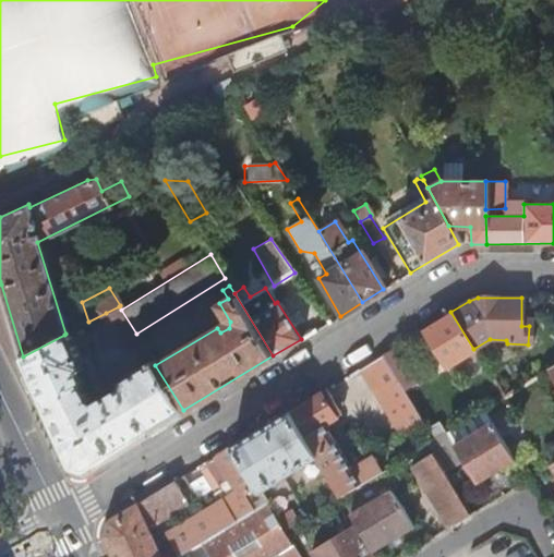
[(121,310),(119,306),(106,313),(131,355),(139,351),(144,359),(149,355),(136,334),(121,310)]
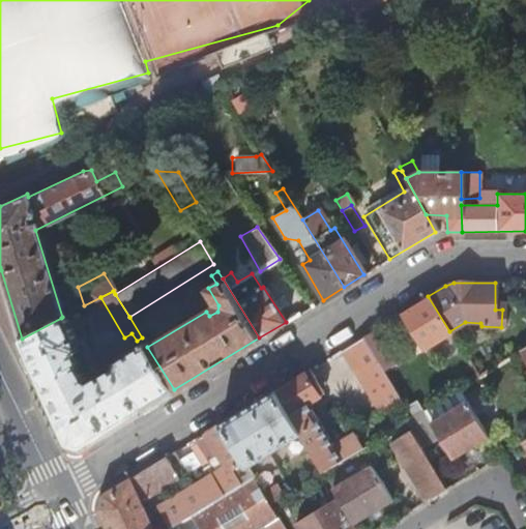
[(401,313),(424,348),(449,331),(428,296),(401,313)]
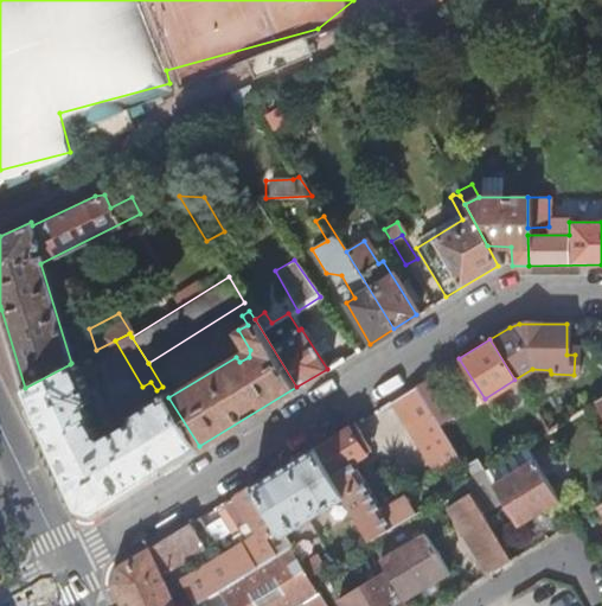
[(91,386),(83,389),(70,364),(25,388),(78,506),(94,510),(199,446),(168,397),(167,395),(132,416),(129,412),(104,427),(98,416),(97,410),(95,406),(97,397),(91,386)]
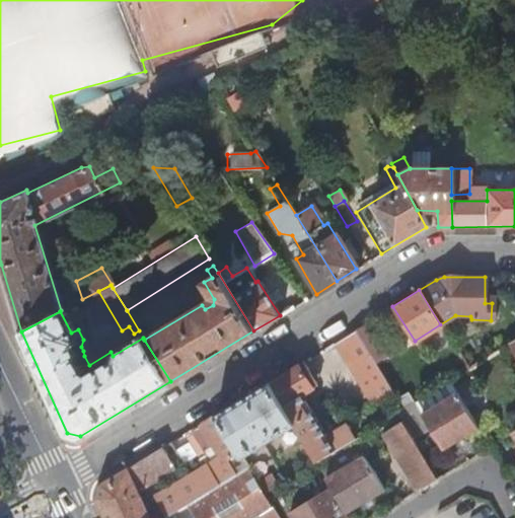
[(367,321),(354,329),(368,352),(380,344),(367,321)]
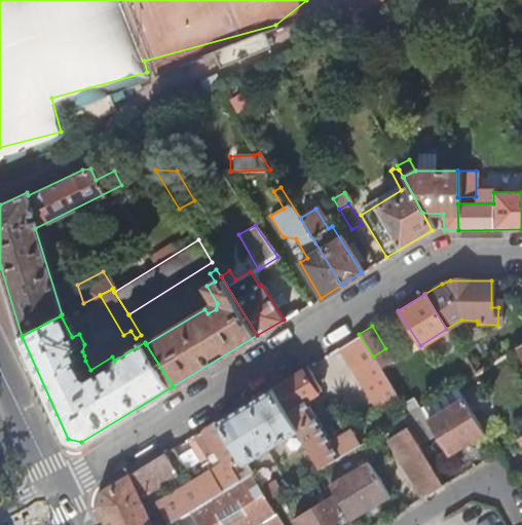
[(340,345),(378,407),(397,396),(373,357),(359,334),(340,345)]
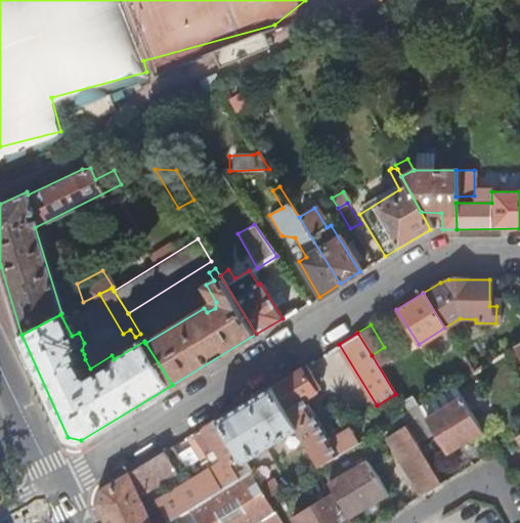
[(475,347),(461,355),(471,373),(485,363),(475,347)]
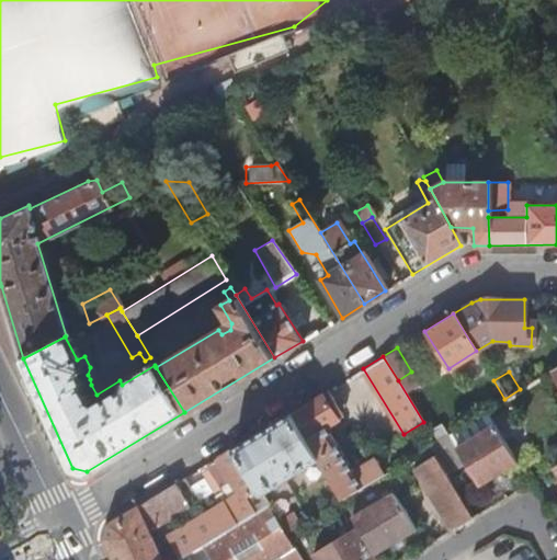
[(341,499),(382,475),(374,463),(353,475),(325,429),(337,420),(326,401),(331,399),(326,391),(290,414),(317,459),(341,499)]
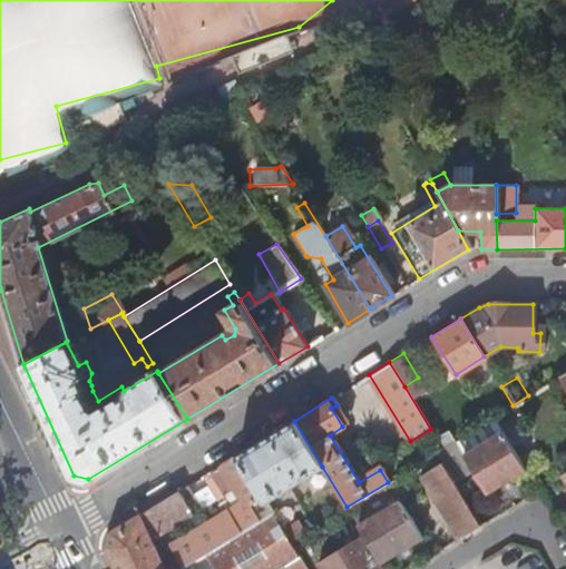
[(264,502),(322,467),(294,421),(236,455),(264,502)]
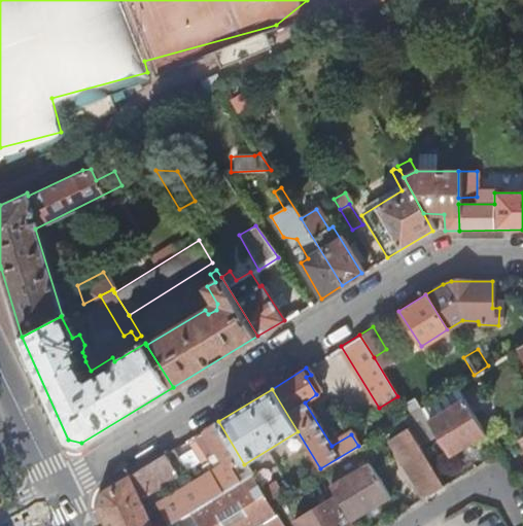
[(419,408),(427,422),(449,409),(441,394),(419,408)]
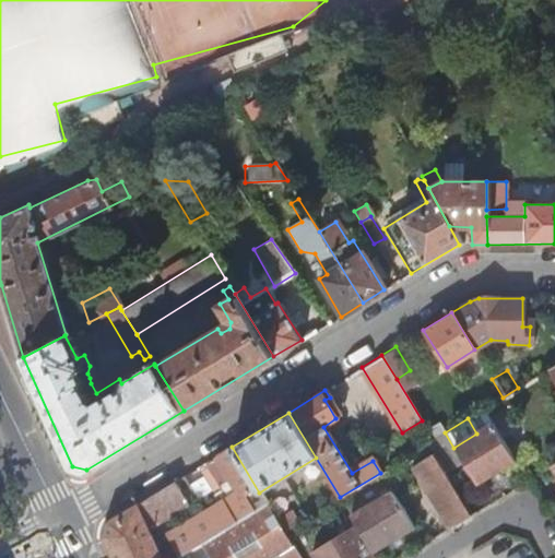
[(514,461),(492,425),(476,434),(453,448),(445,432),(434,439),(426,444),(432,454),(444,472),(462,460),(476,483),(514,461)]
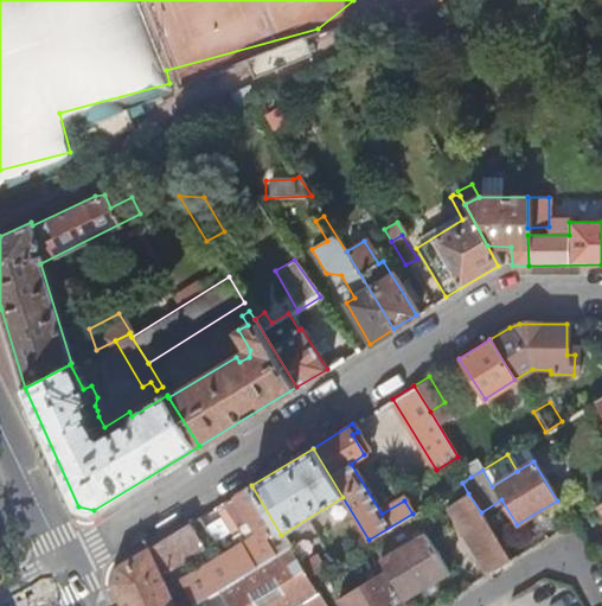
[(446,506),(468,493),(462,483),(440,497),(446,506)]
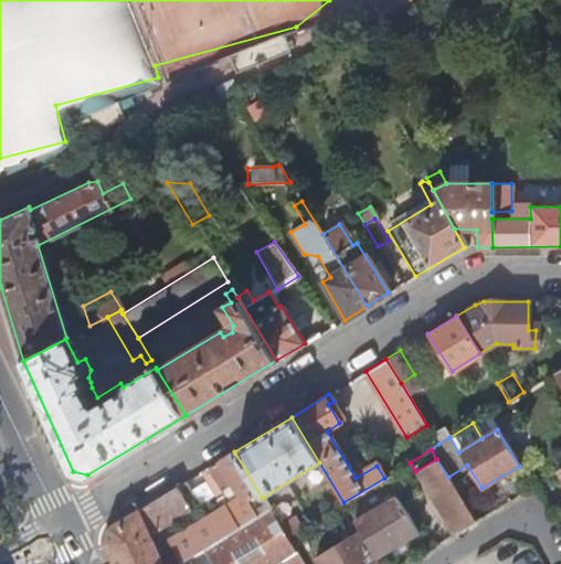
[(262,498),(234,451),(207,468),(228,503),(169,539),(182,562),(202,550),(268,509),(262,498)]
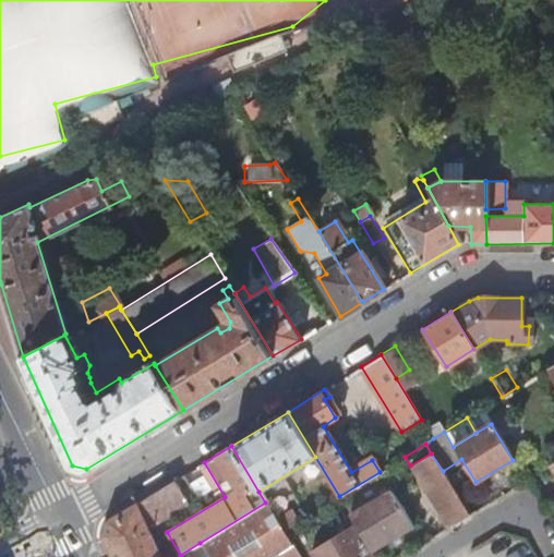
[(443,471),(431,453),(410,465),(448,527),(469,515),(443,471)]
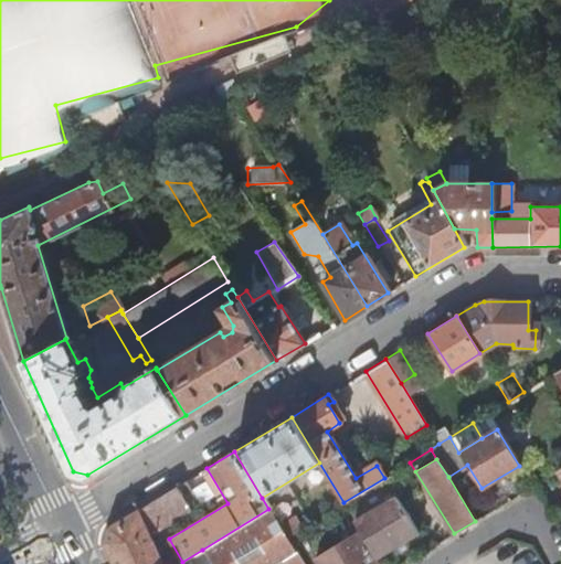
[(110,527),(105,543),(114,563),(161,563),(148,533),(158,530),(189,510),(175,488),(110,527)]
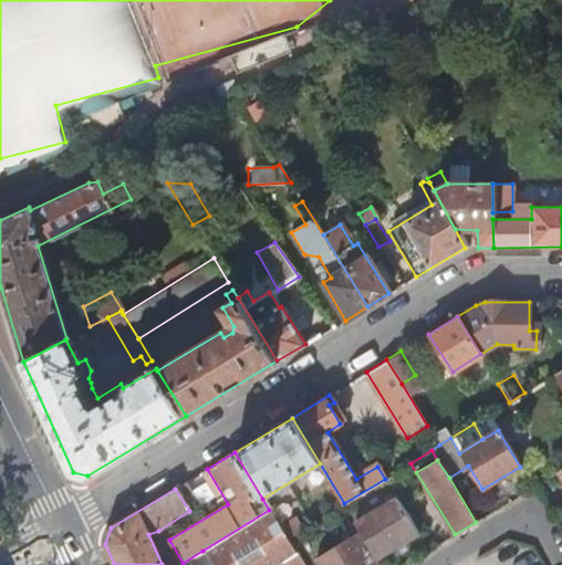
[(354,522),(376,558),(417,534),(394,497),(354,522)]
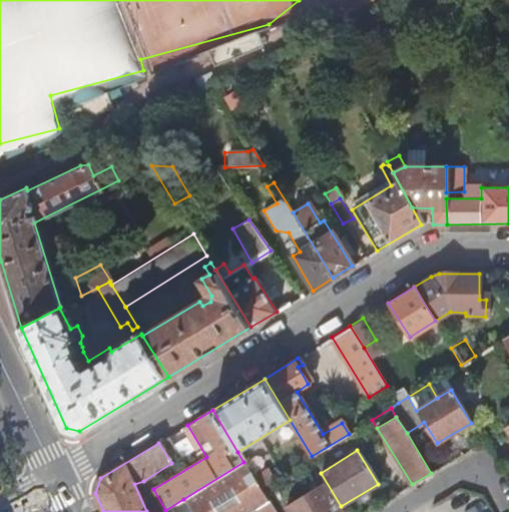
[(246,511),(255,507),(267,500),(261,489),(253,477),(243,462),(183,499),(190,511),(188,511),(246,511)]
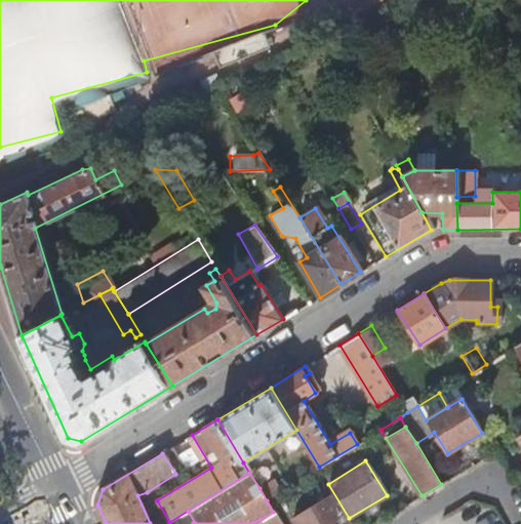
[(267,500),(278,493),(271,481),(259,488),(267,500)]
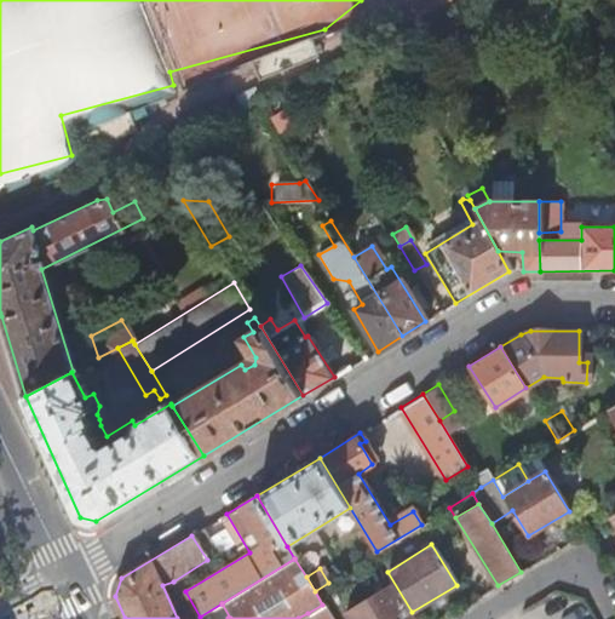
[(343,612),(348,618),(411,618),(412,618),(390,584),(343,612)]
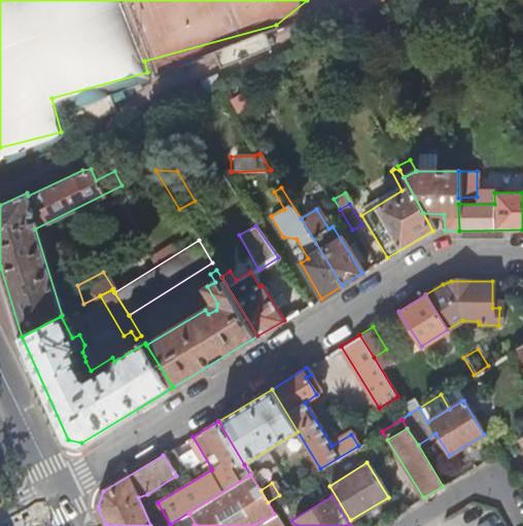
[(274,514),(262,521),(264,525),(283,525),(275,513),(274,514)]
